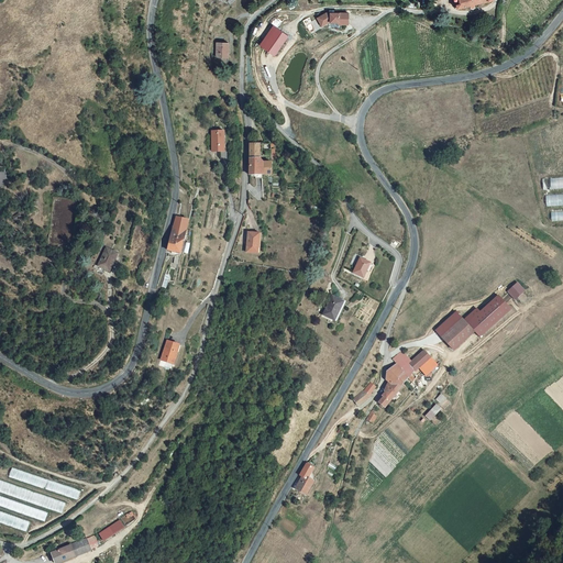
[(328,13),(319,18),(322,25),(330,22),(341,22),(341,24),(350,24),(350,13),(328,13)]
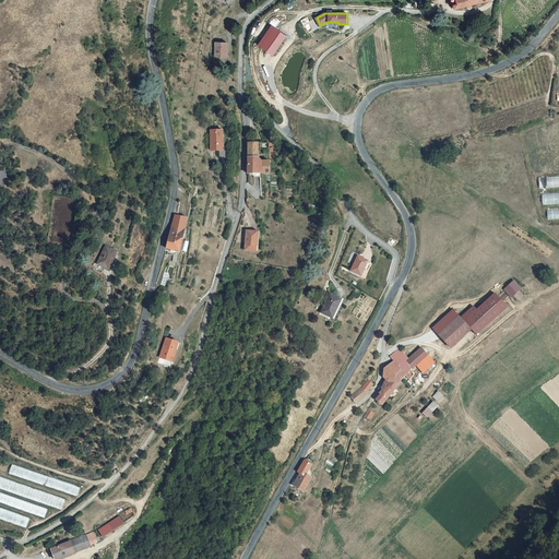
[(288,37),(273,26),(259,45),(274,56),(288,37)]
